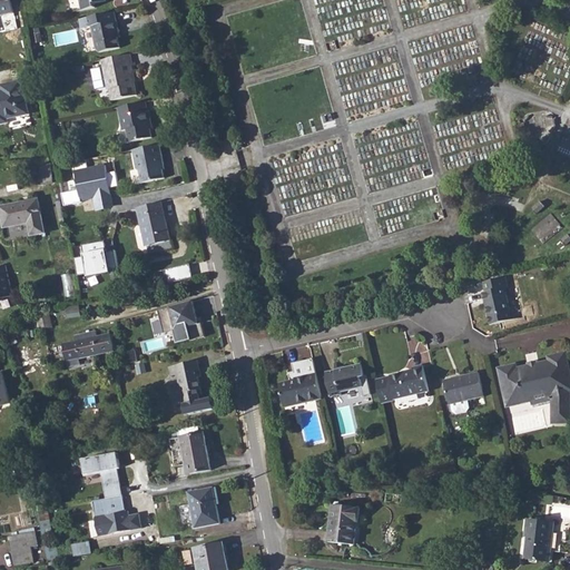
[(0,0),(0,32),(18,29),(11,0),(0,0)]
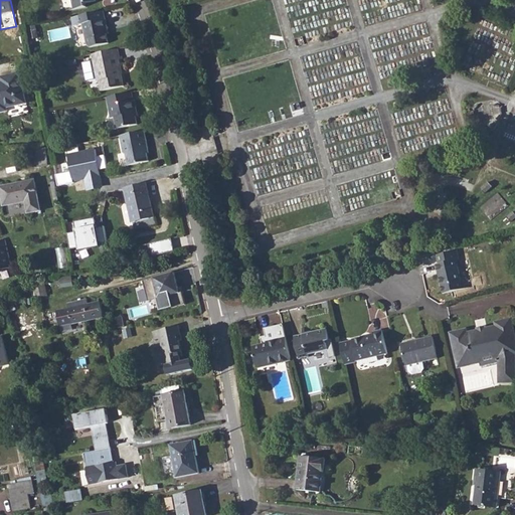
[(84,4),(96,1),(95,0),(71,0),(73,9),(84,7),(84,4)]
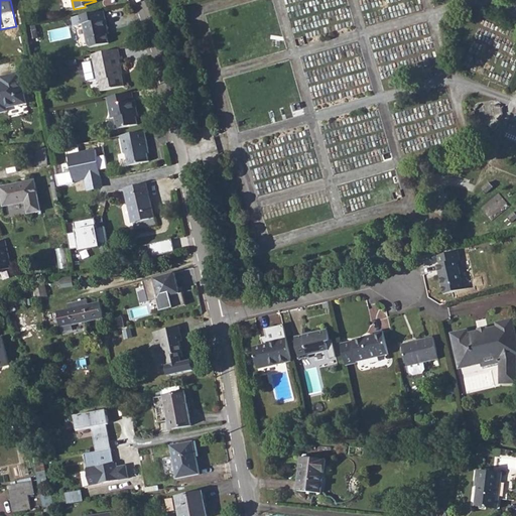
[(108,28),(104,10),(84,14),(72,17),(74,24),(83,22),(88,46),(108,42),(106,28),(108,28)]
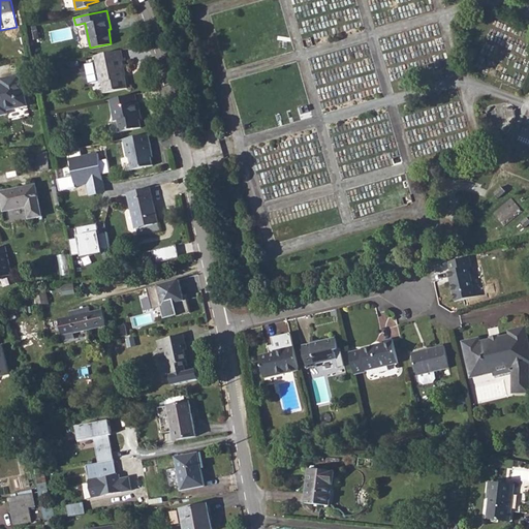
[(102,91),(114,89),(128,86),(125,75),(124,75),(122,66),(126,66),(124,55),(123,56),(121,49),(94,55),(99,82),(100,82),(102,91)]
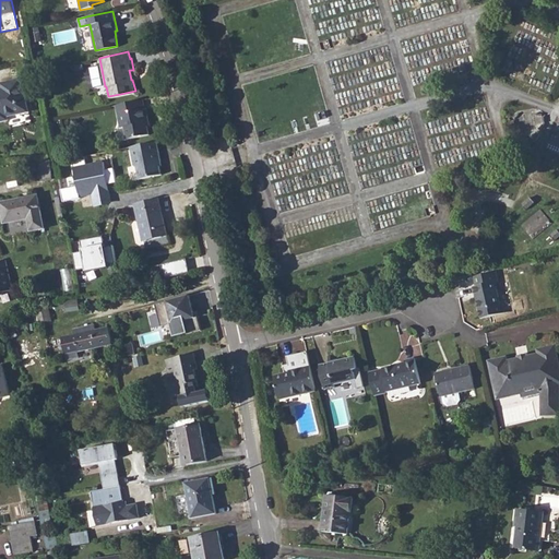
[(1,88),(0,87),(0,122),(9,121),(9,117),(30,111),(22,79),(4,83),(6,87),(1,88)]
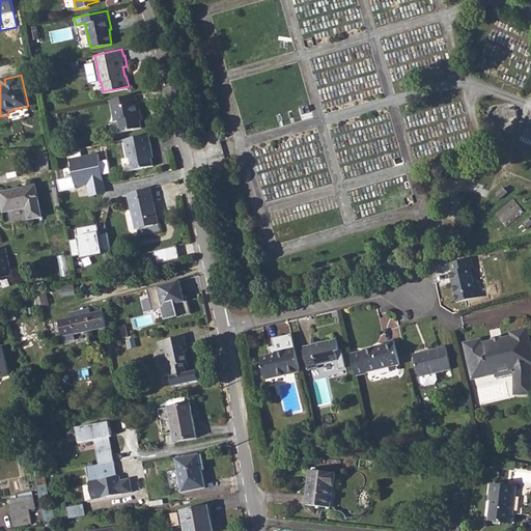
[(141,112),(138,101),(137,101),(135,92),(109,99),(114,120),(118,119),(121,132),(142,128),(139,112),(141,112)]
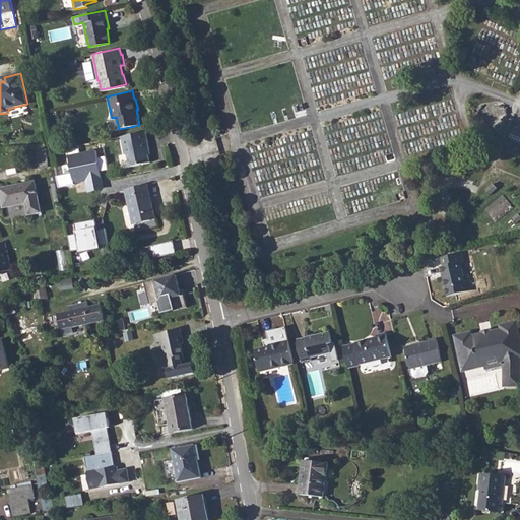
[(29,130),(31,140),(41,138),(39,128),(29,130)]
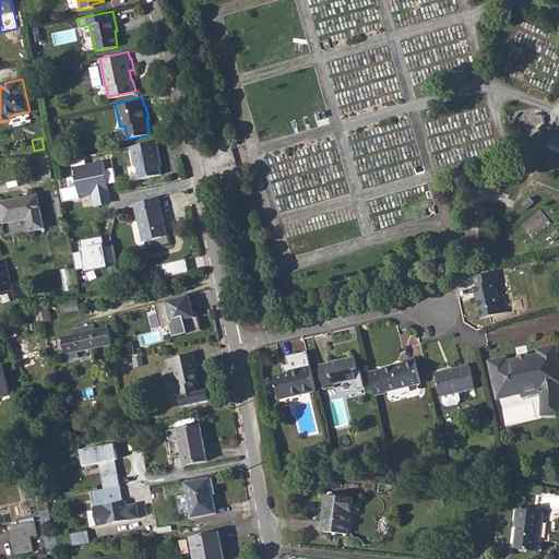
[(138,168),(140,178),(141,180),(164,176),(163,174),(161,166),(161,162),(163,161),(157,141),(130,146),(135,165),(138,168)]
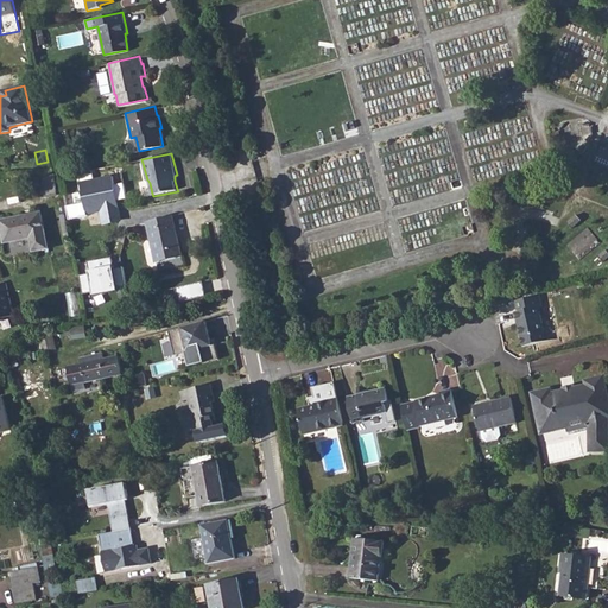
[(40,175),(40,195),(58,195),(58,175),(40,175)]
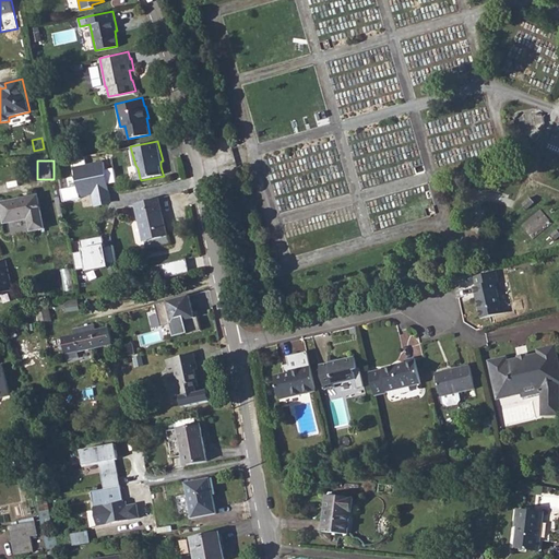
[(113,203),(103,162),(73,168),(80,198),(93,194),(95,206),(113,203)]
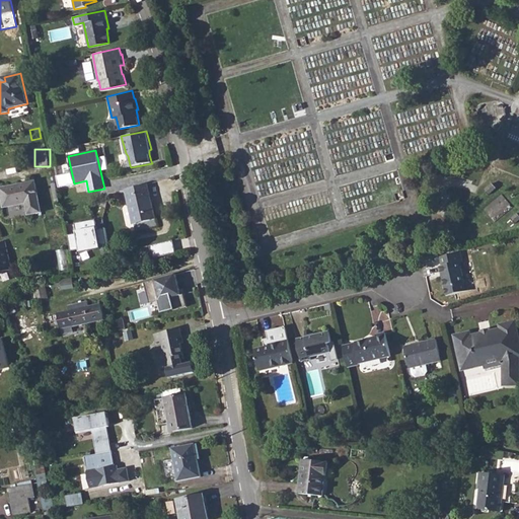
[(26,203),(29,215),(42,213),(35,181),(1,189),(4,208),(26,203)]
